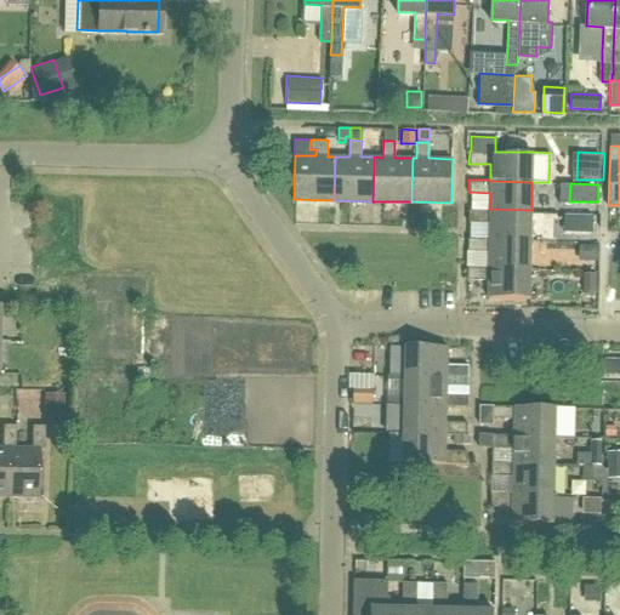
[(489,209),(468,208),(467,221),(489,221),(489,237),(489,238),(530,239),(532,210),(489,209)]
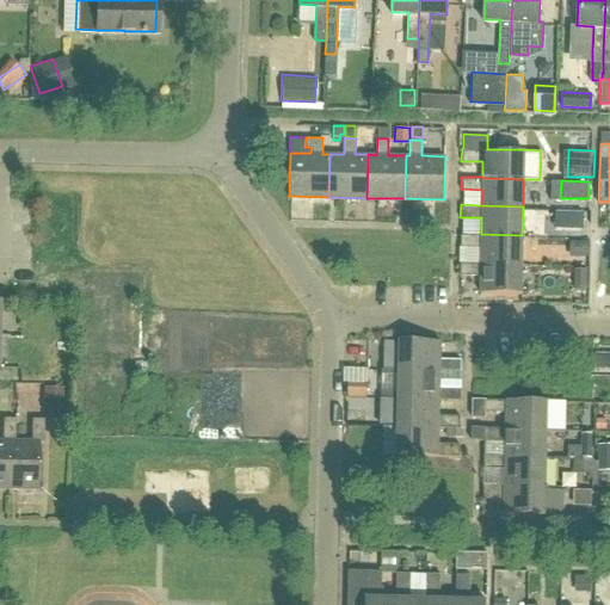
[(481,234),(481,233),(460,233),(460,245),(481,246),(480,261),(480,263),(521,263),(522,235),(481,234)]
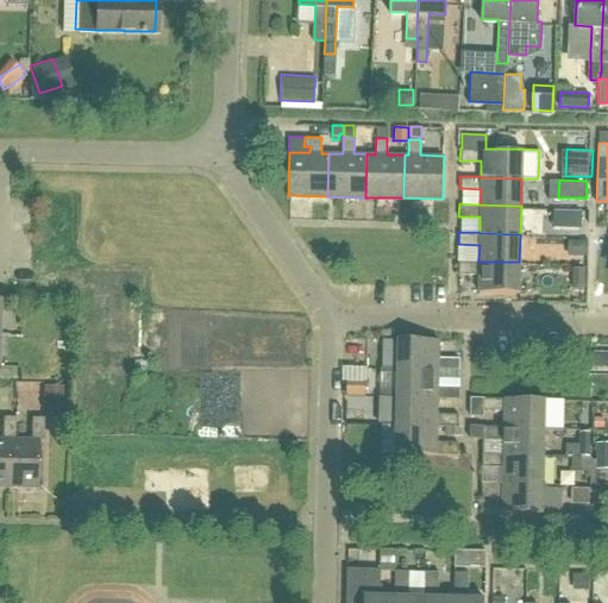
[(572,253),(585,253),(585,240),(572,240),(572,253)]
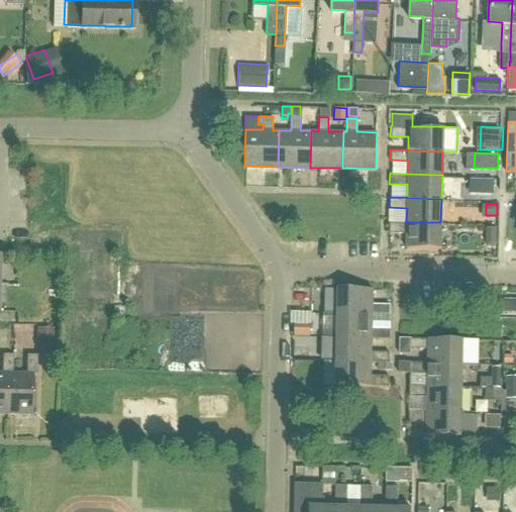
[(406,222),(406,221),(389,221),(388,231),(406,231),(406,246),(440,247),(440,222),(406,222)]
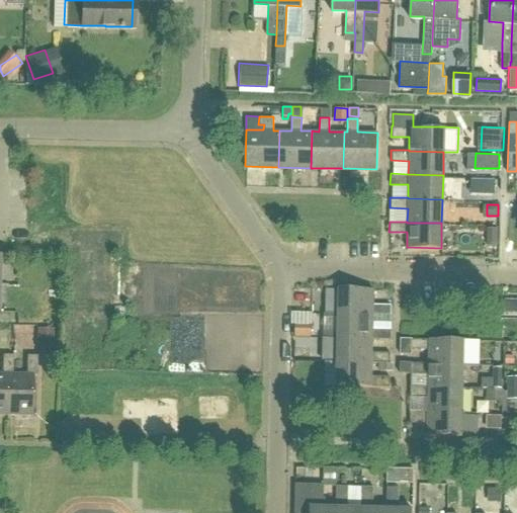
[(497,227),(487,226),(486,243),(496,243),(497,227)]
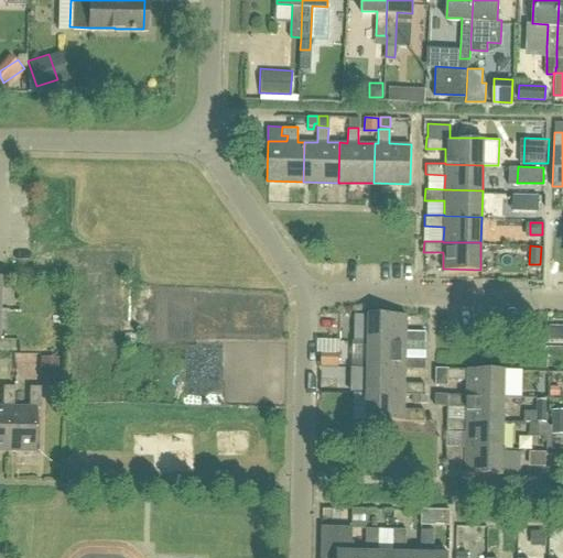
[(405,340),(424,341),(425,329),(405,329),(405,313),(368,313),(368,339),(405,340)]
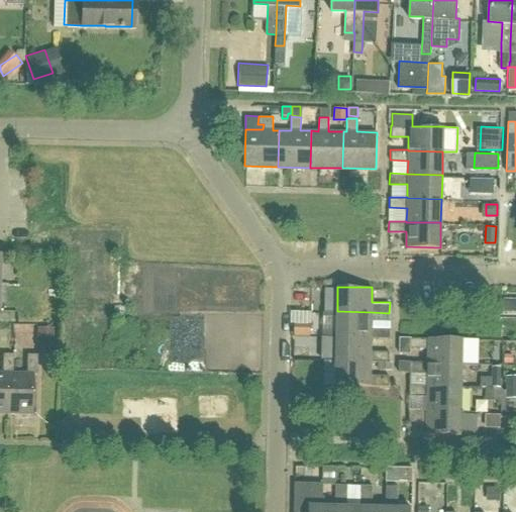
[(503,296),(503,309),(514,310),(515,297),(503,296)]
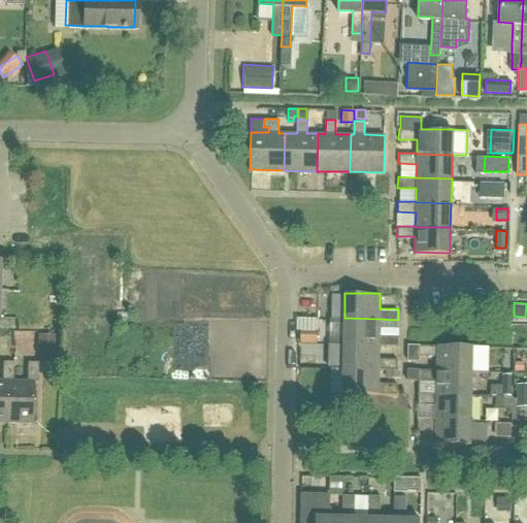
[(379,333),(380,319),(344,318),(330,318),(330,341),(343,342),(379,342),(379,344),(397,344),(397,333),(379,333)]
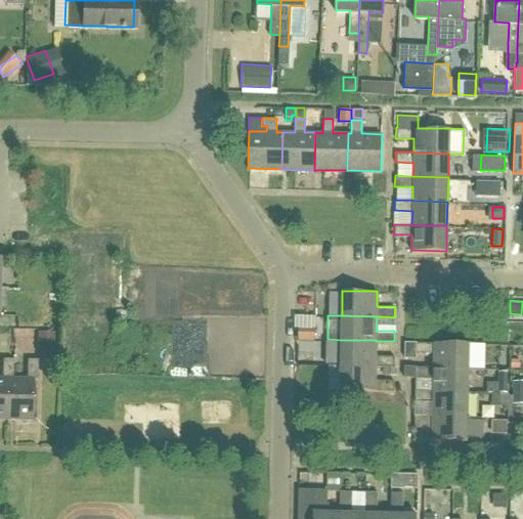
[(312,328),(298,328),(298,338),(312,338),(312,328)]
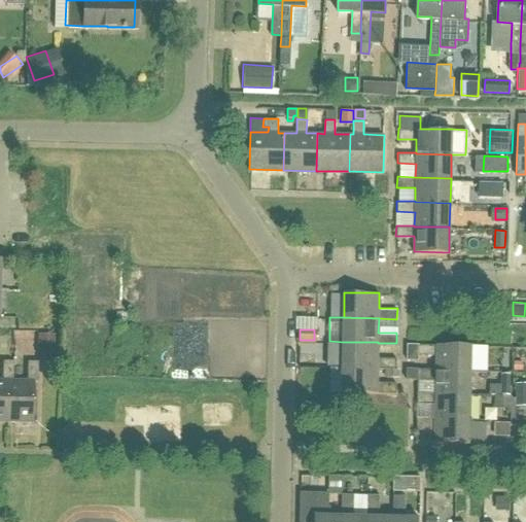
[(37,332),(36,345),(53,346),(53,333),(37,332)]
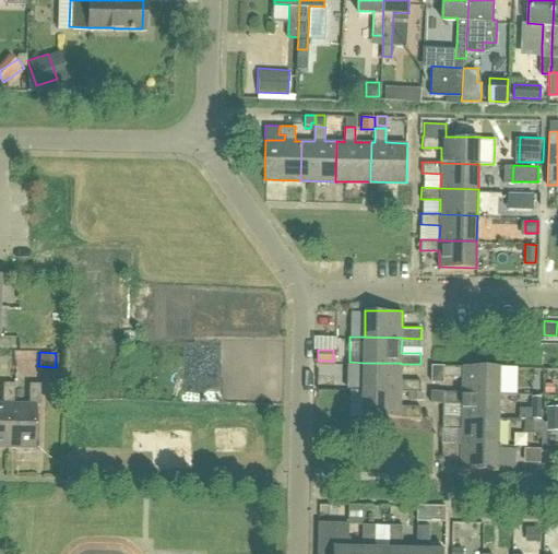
[(401,378),(401,364),(401,363),(364,363),(364,388),(401,389),(419,390),(420,379),(401,378)]
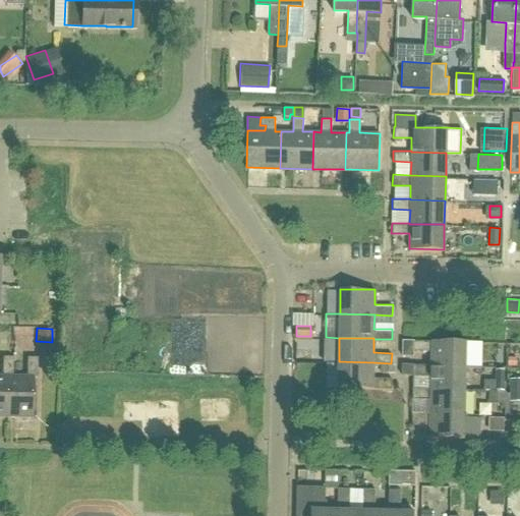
[(430,350),(430,363),(430,364),(465,364),(466,340),(413,339),(402,339),(402,354),(413,355),(413,349),(430,350)]
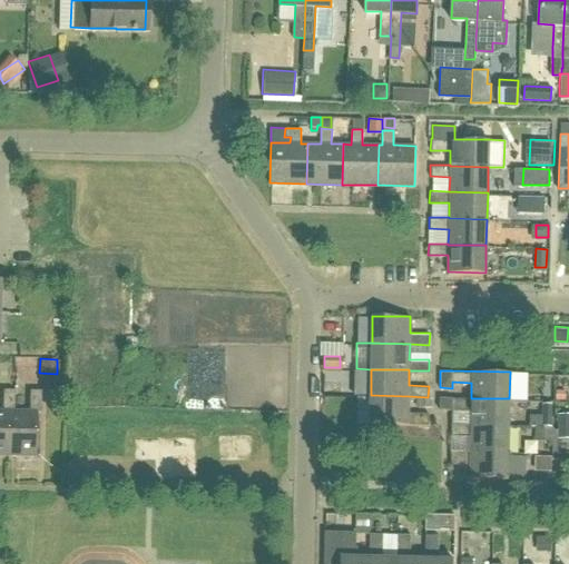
[(324,392),(334,392),(334,379),(324,379),(324,392)]
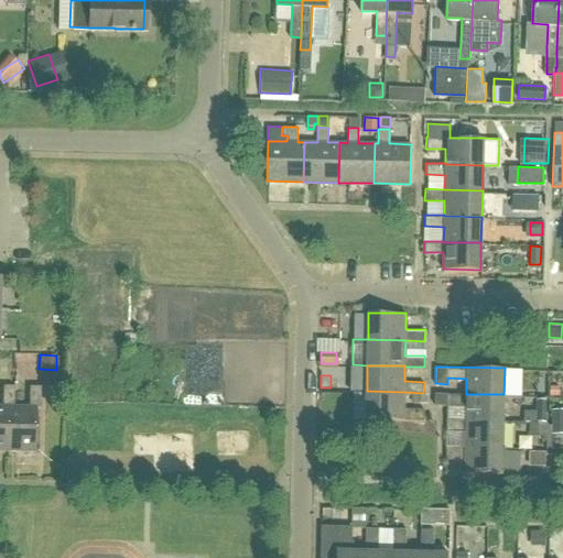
[(7,404),(12,405),(13,384),(1,384),(1,404),(0,404),(0,449),(6,449),(7,404)]
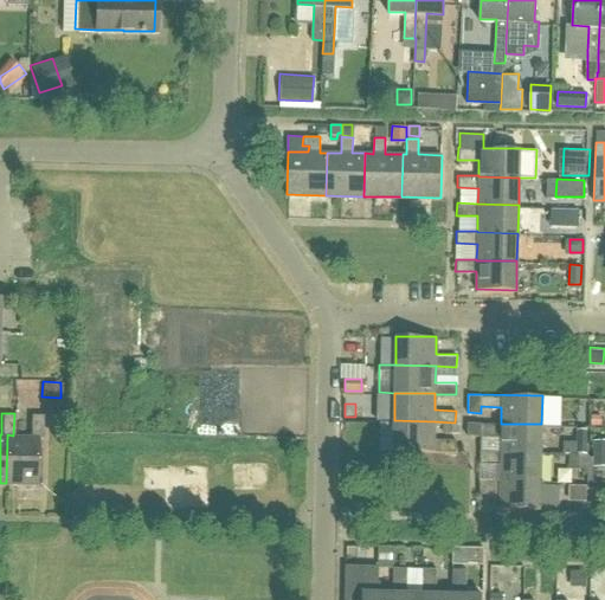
[(7,434),(6,483),(36,484),(37,437),(42,438),(42,413),(30,413),(30,436),(13,436),(7,434)]
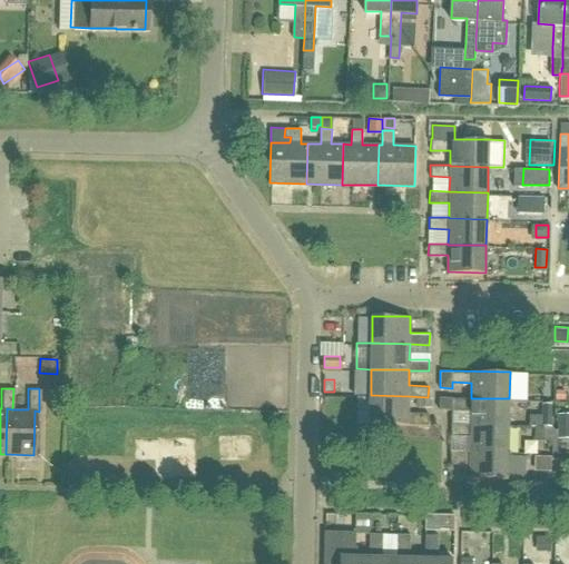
[(408,412),(409,396),(371,395),(370,422),(428,423),(428,412),(408,412)]
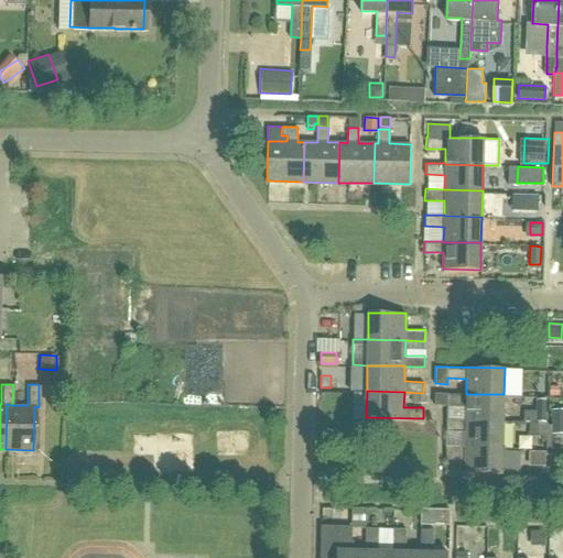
[(504,420),(504,394),(466,394),(466,393),(446,393),(435,393),(434,404),(444,404),(447,404),(446,418),(466,419),(504,420)]
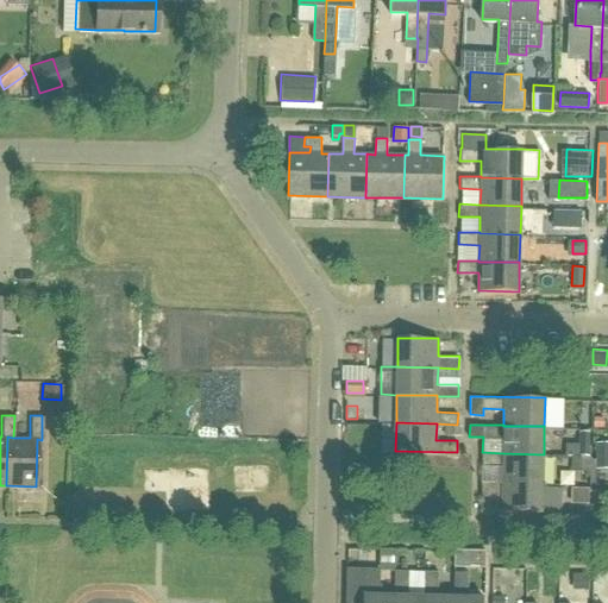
[(590,432),(580,431),(580,456),(590,456),(590,432)]
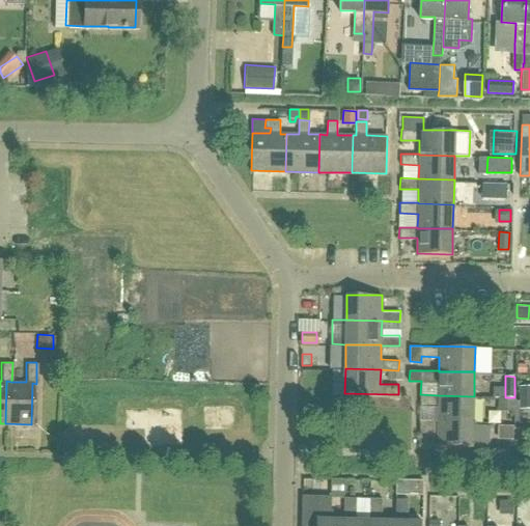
[(529,384),(520,385),(520,406),(529,406),(529,384)]
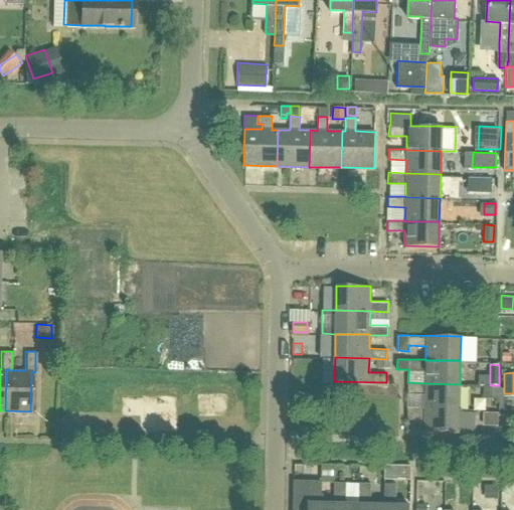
[(425,383),(407,382),(407,393),(424,393),(424,406),(424,407),(459,408),(460,384),(425,383)]
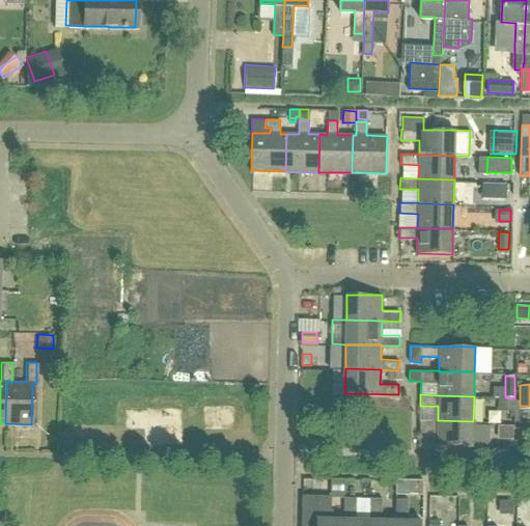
[(499,397),(499,407),(513,407),(513,397),(499,397)]
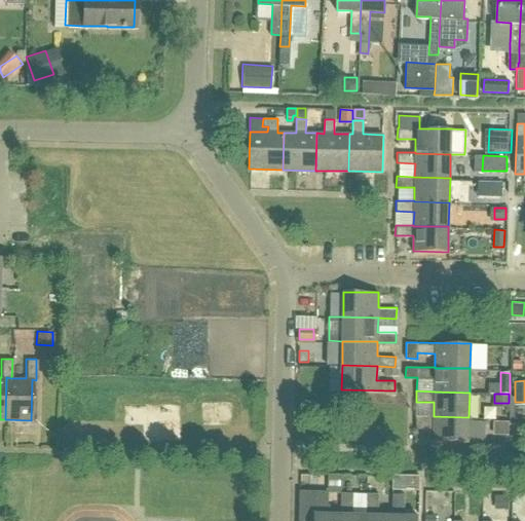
[(434,416),(434,415),(415,415),(415,425),(434,426),(434,441),(469,442),(469,417),(434,416)]
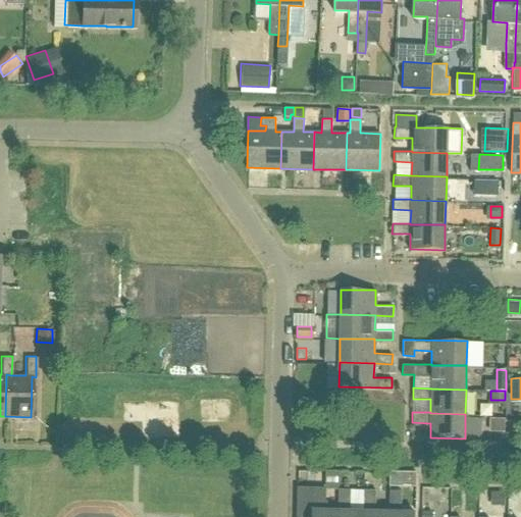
[(490,416),(490,429),(505,430),(505,416),(490,416)]
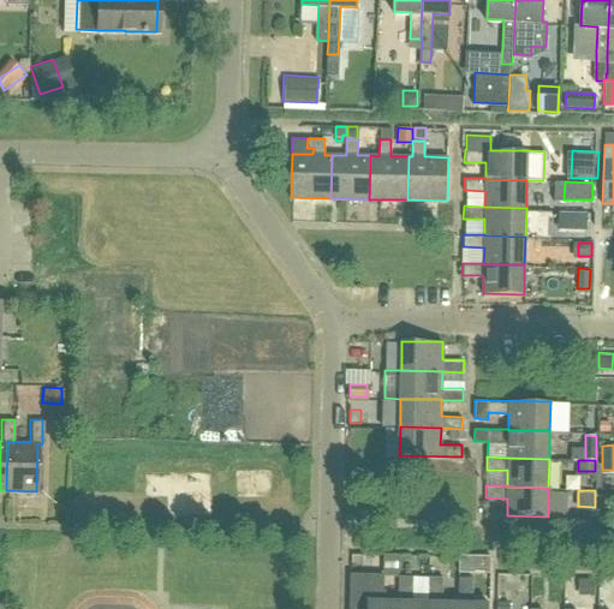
[(383,551),(383,573),(399,574),(399,553),(383,551)]
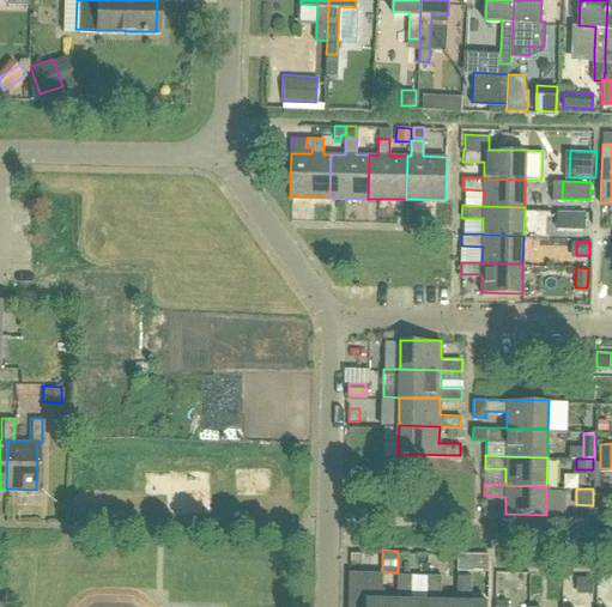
[(472,569),(473,553),(458,553),(458,568),(472,569)]
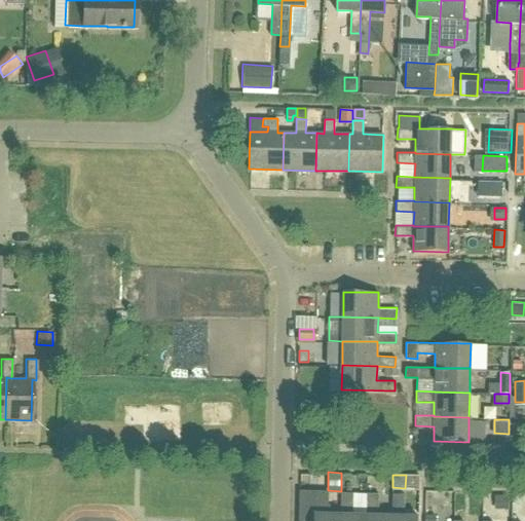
[(340,520),(341,515),(340,515),(327,515),(328,492),(300,491),(299,520),(314,520),(340,520)]
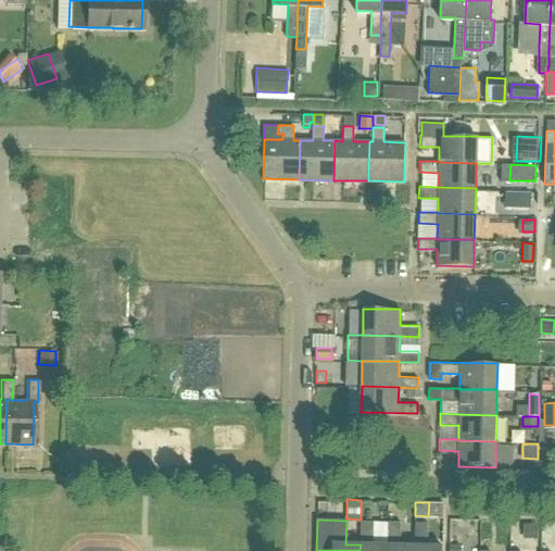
[(388,550),(388,546),(373,545),(374,521),(361,521),(360,545),(361,545),(360,550),(388,550)]
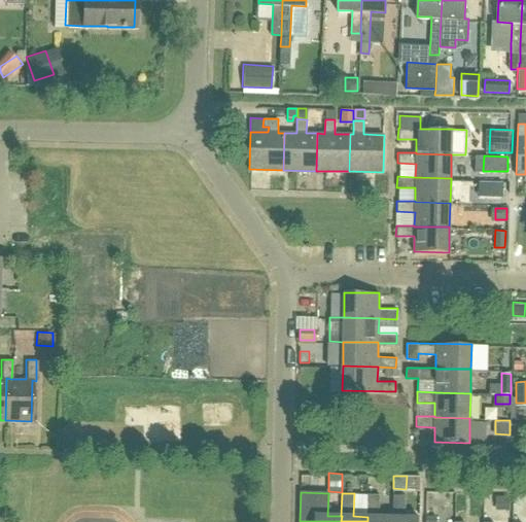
[(392,521),(393,517),(392,517),(379,517),(380,494),(367,493),(367,517),(367,521),(392,521)]
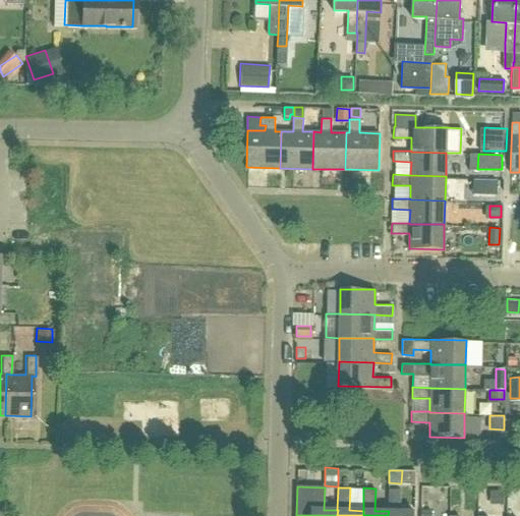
[(389,511),(388,515),(414,515),(414,512),(400,511),(401,489),(389,489),(388,511),(389,511)]
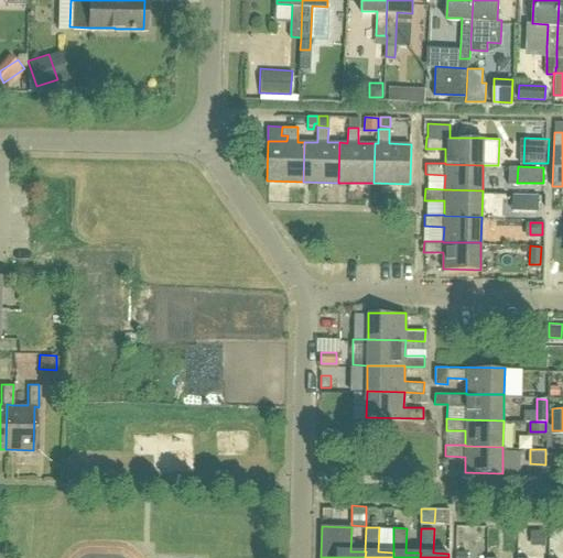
[(534,531),(534,543),(544,543),(544,531),(534,531)]
